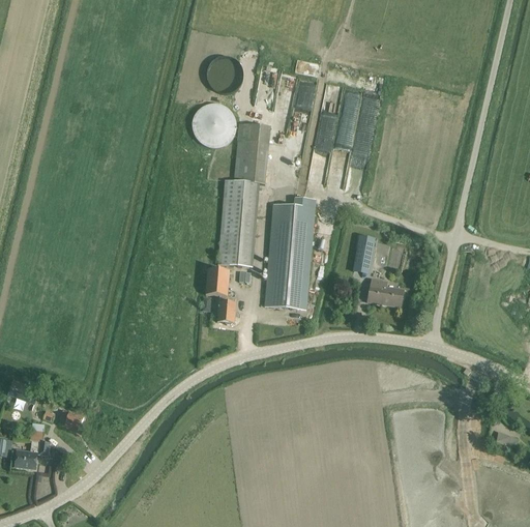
[(324,113),(333,113),(333,111),(337,111),(337,101),(324,101),(324,113)]
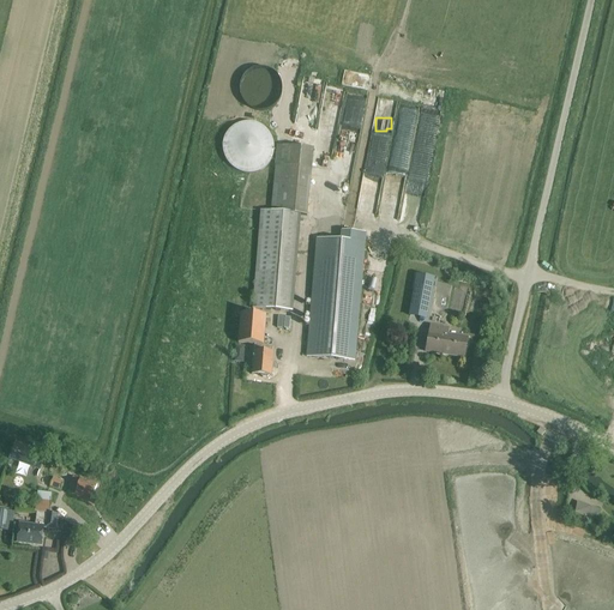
[(269,130),(266,126),(263,124),(259,121),(256,120),(251,119),(247,119),(242,120),(239,121),(234,122),(232,126),(228,128),(226,132),(224,137),(223,140),(222,145),(223,149),(224,153),(226,157),(228,161),(230,164),(234,167),(239,168),(242,170),(246,170),(251,170),(256,169),(259,168),(263,165),(266,163),(269,161),(271,157),(272,152),(274,149),(275,144),(274,140),(272,137),(271,132),(269,130)]
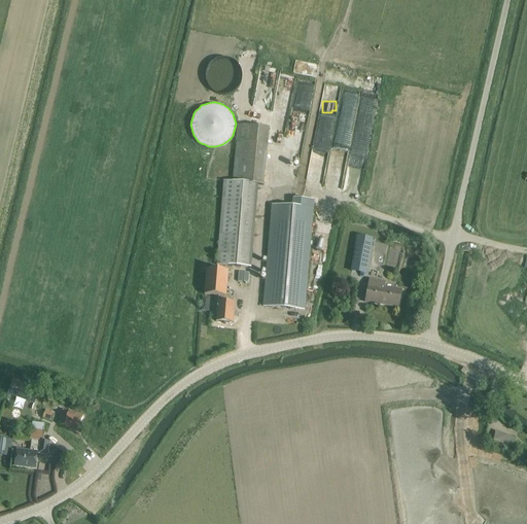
[(217,253),(217,263),(249,266),(255,182),(264,183),(266,163),(268,142),(269,126),(238,123),(236,139),(236,142),(234,164),(234,166),(233,180),(223,179),(222,195),(217,253)]
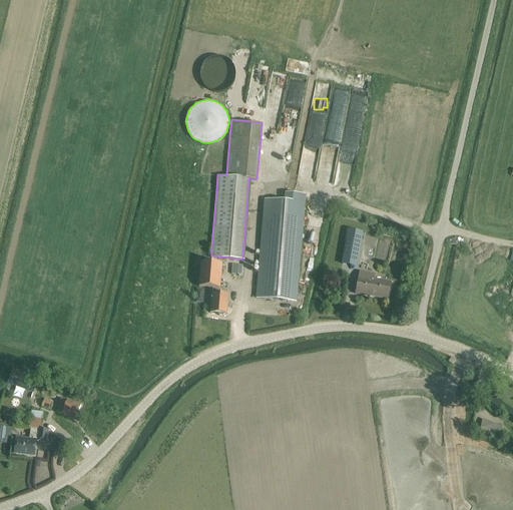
[(258,277),(257,296),(297,299),(298,280),(302,239),(306,199),(306,192),(286,190),(285,198),(265,196),(258,277)]
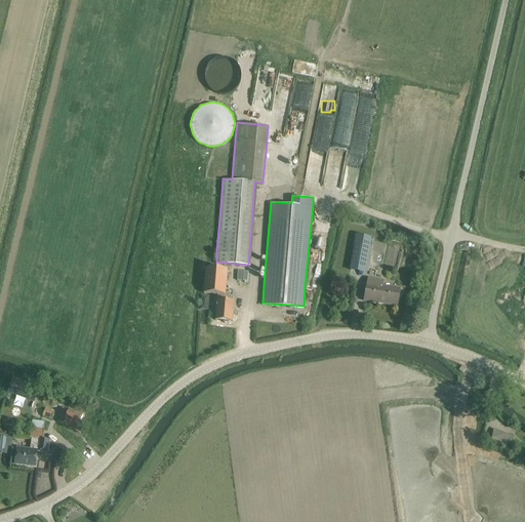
[(353,259),(354,259),(359,261),(357,270),(365,271),(368,255),(360,253),(359,254),(354,253),(353,259)]
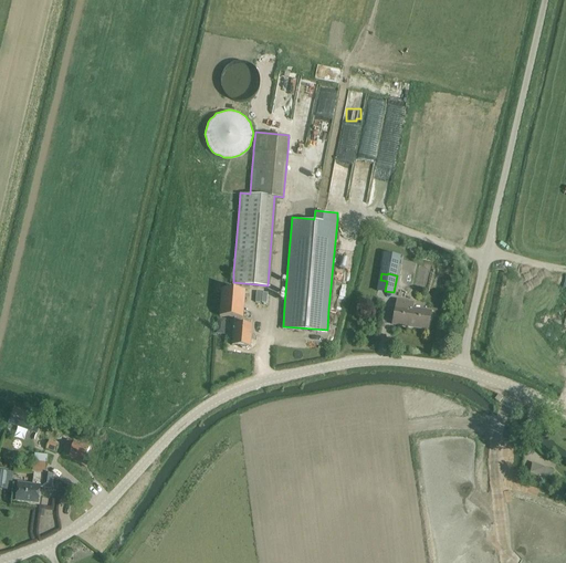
[(222,287),(221,303),(220,314),(234,315),(232,342),(250,344),(251,333),(252,323),(251,323),(252,316),(243,315),(245,289),(222,287)]
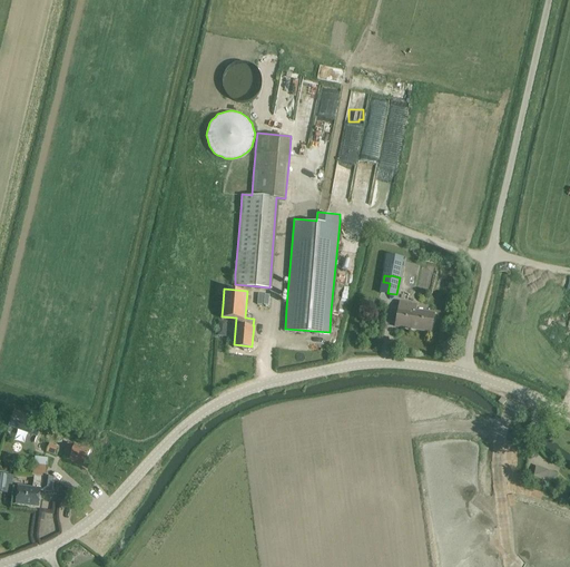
[(400,300),(395,323),(431,329),(434,311),(414,308),(415,302),(400,300)]
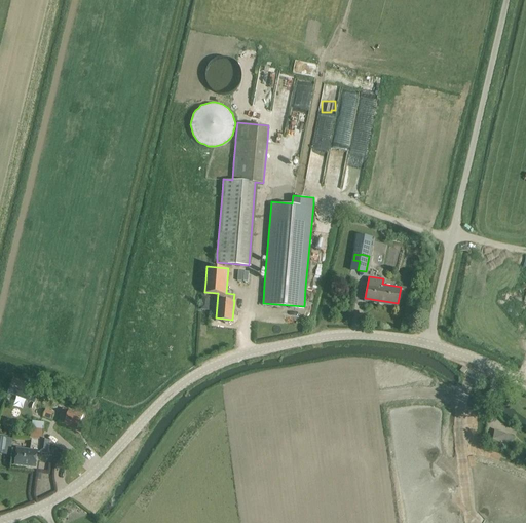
[(202,293),(200,307),(209,308),(210,294),(202,293)]
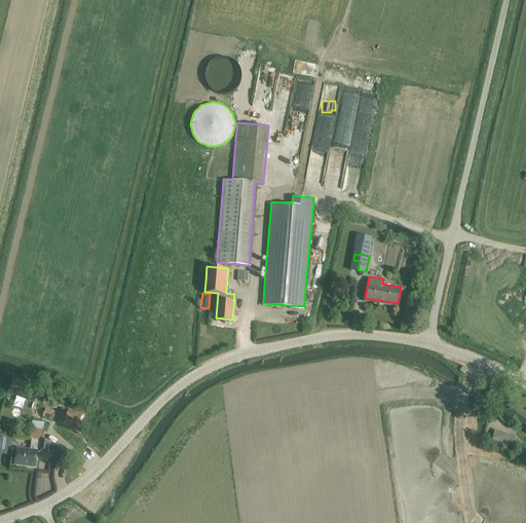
[(13,376),(8,390),(35,400),(40,386),(13,376)]
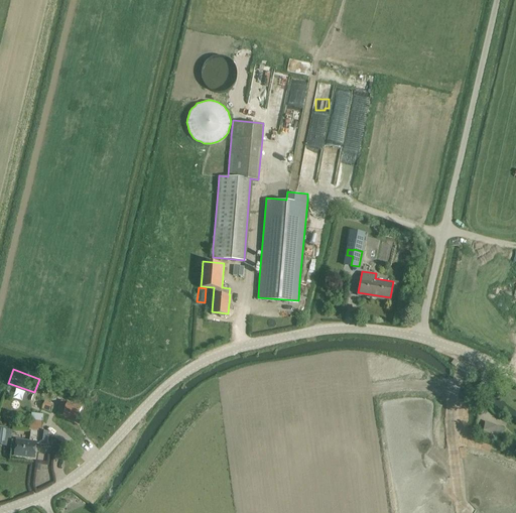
[(72,413),(70,416),(77,418),(76,417),(77,415),(78,415),(82,405),(73,401),(63,398),(59,408),(72,413)]
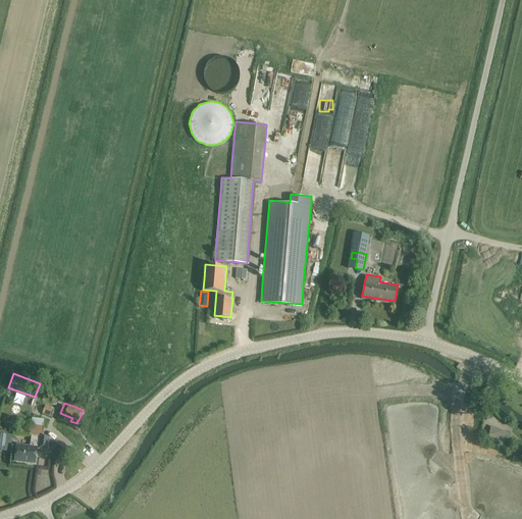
[(46,405),(43,412),(51,415),(54,408),(46,405)]
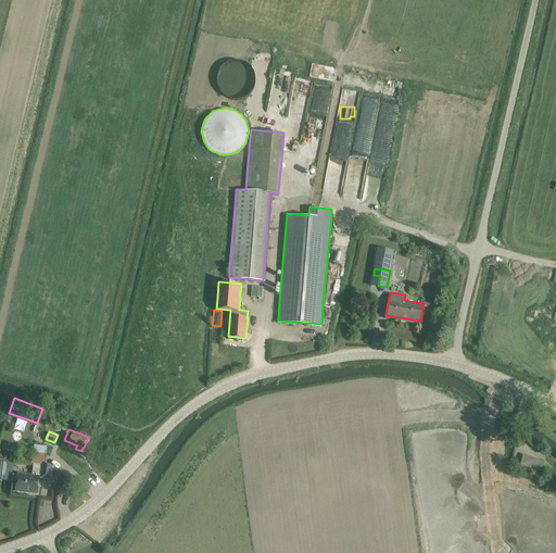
[(26,453),(25,461),(33,462),(34,462),(45,463),(48,444),(35,442),(34,449),(33,454),(26,453)]
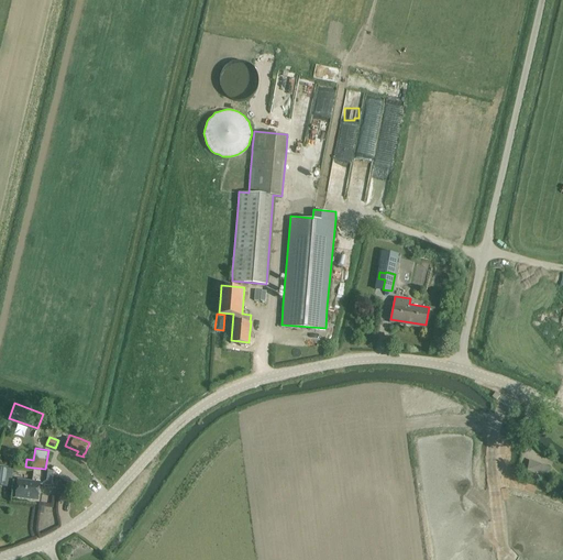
[(529,458),(528,469),(539,473),(541,462),(529,458)]
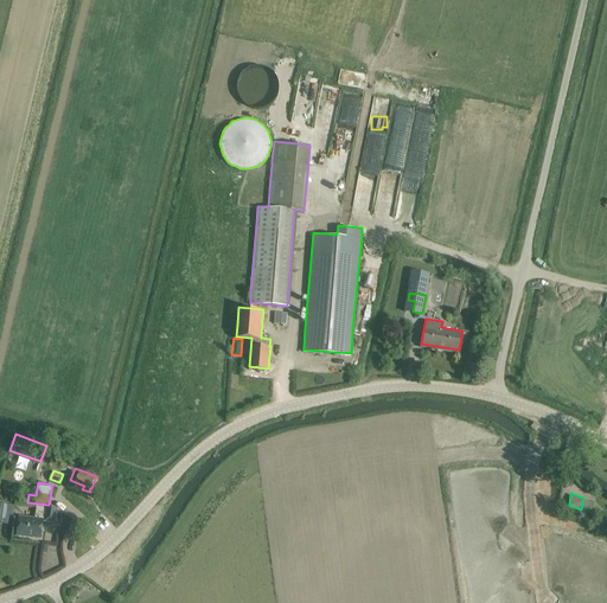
[(0,519),(14,521),(16,500),(0,498),(0,519)]
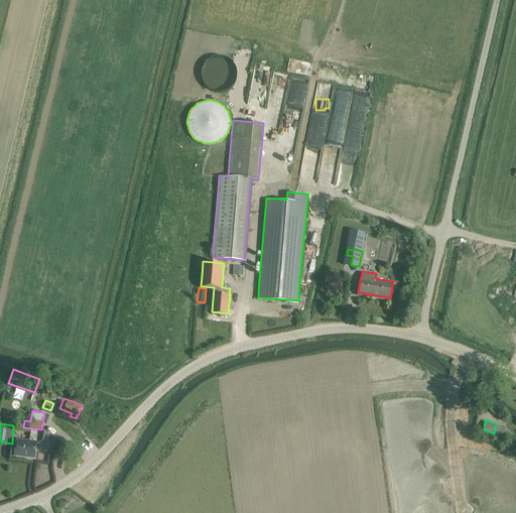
[(29,439),(28,439),(17,437),(16,443),(15,454),(34,456),(36,440),(46,442),(48,432),(48,429),(41,429),(31,428),(29,439)]
